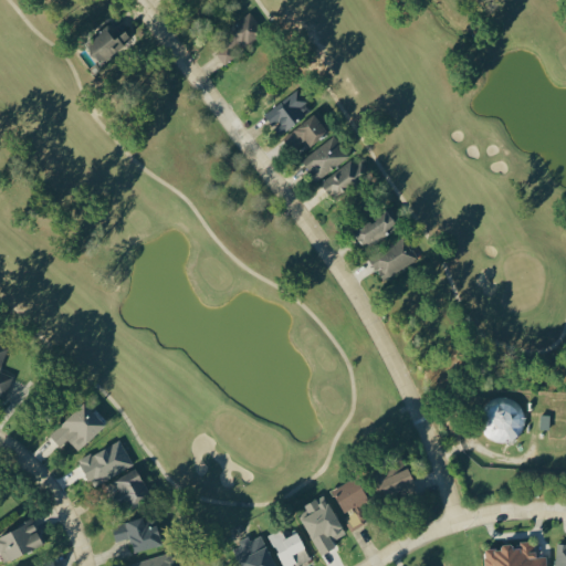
[(86,40),(98,63),(134,44),(122,21),(86,40)]
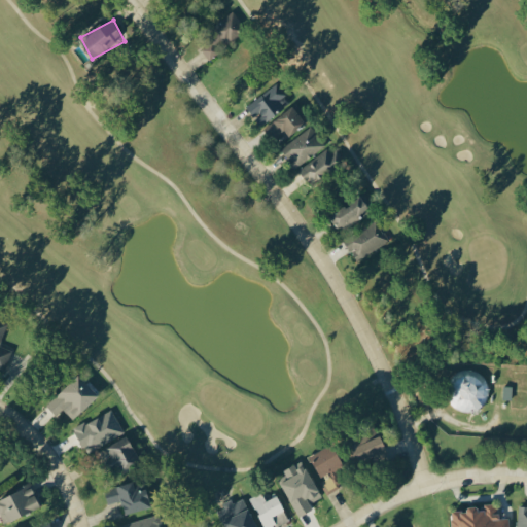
[(260,126),(291,102),(277,82),(246,106),(260,126)]
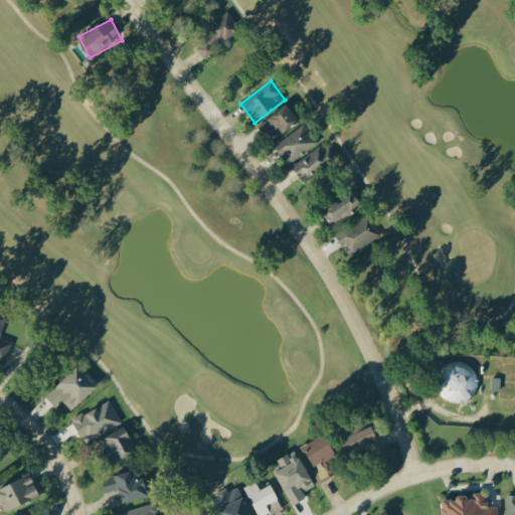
[(275,138),(299,118),(286,103),(263,122),(275,138)]
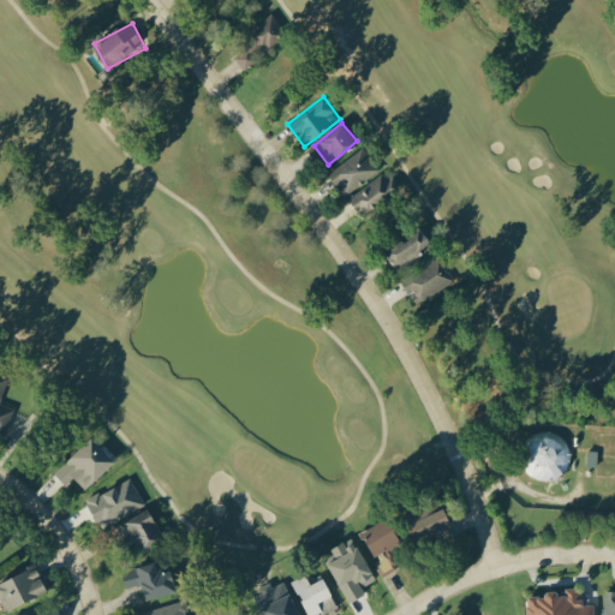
[(328,174),(345,197),(380,168),(363,147),(328,174)]
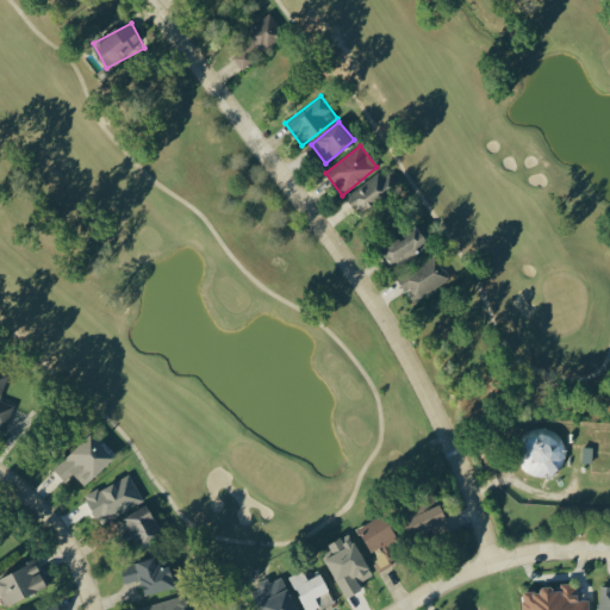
[(388,170),(346,195),(355,212),(398,187),(388,170)]
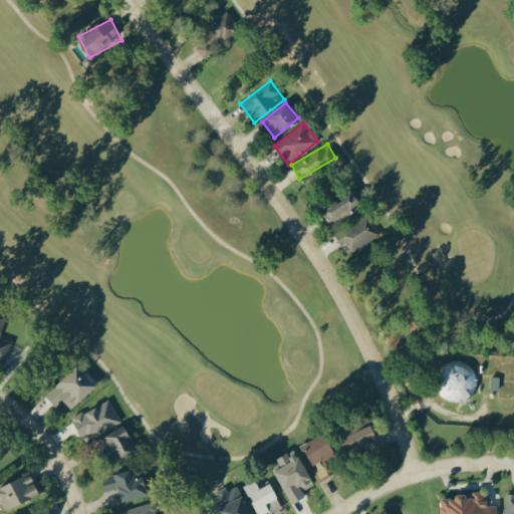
[(332,225),(362,205),(352,190),(322,210),(332,225)]
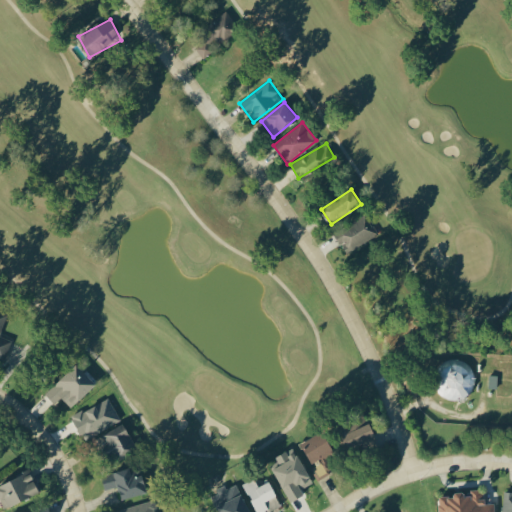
[(346,253),(379,235),(367,214),(335,232),(346,253)]
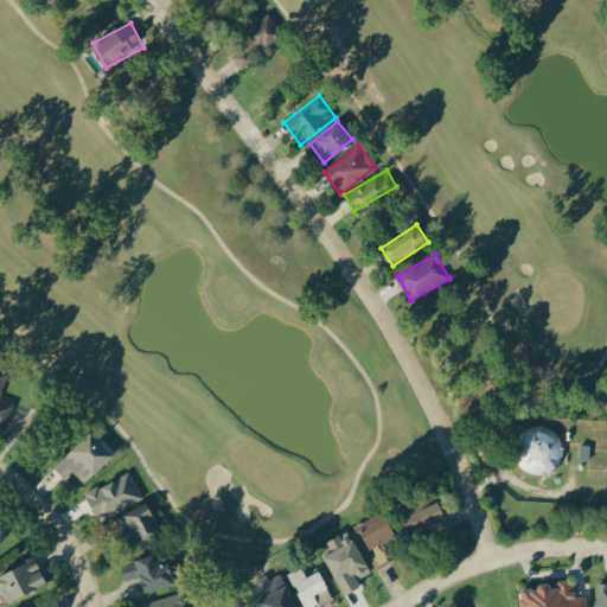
[(8,370),(0,368),(0,421),(6,425),(13,402),(0,398),(8,370)]
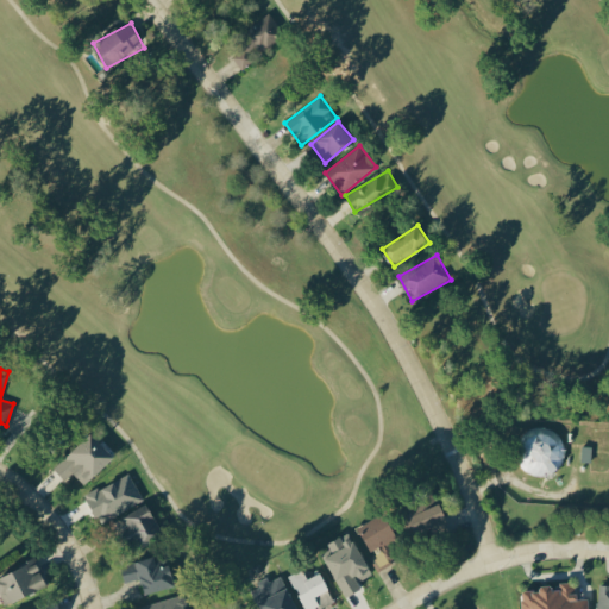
[(521,471),(560,476),(565,431),(527,426),(521,471)]
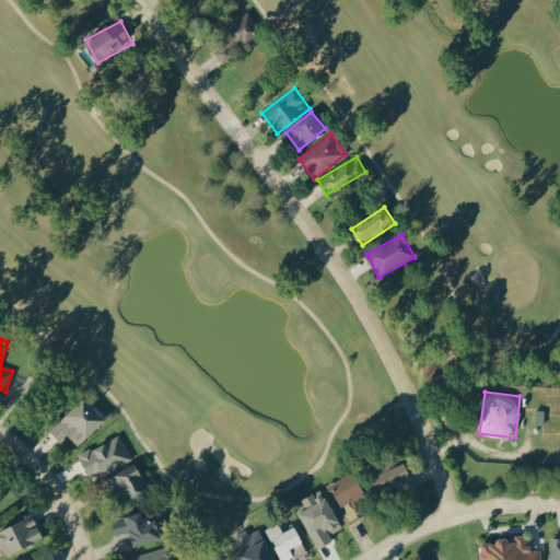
[(67,434),(78,445),(105,418),(84,396),(49,430),(60,441),(67,434)]
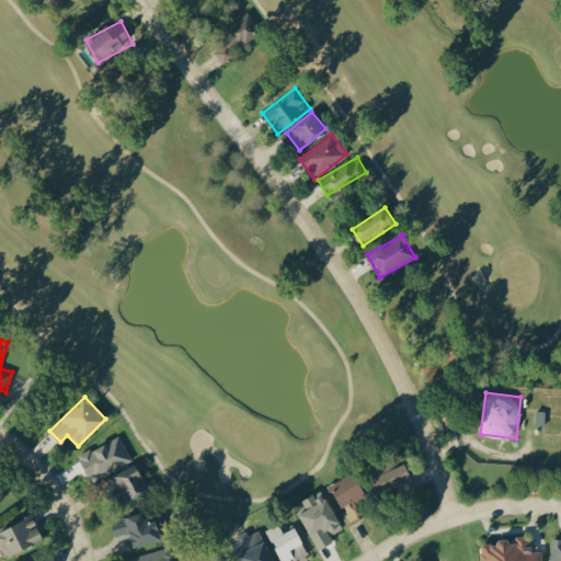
[(132,459),(118,434),(78,456),(91,480),(132,459)]
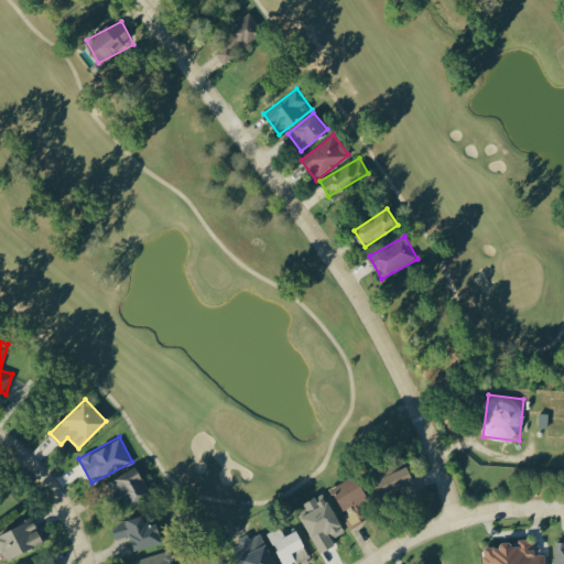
[(413,481),(404,458),(375,468),(383,492),(413,481)]
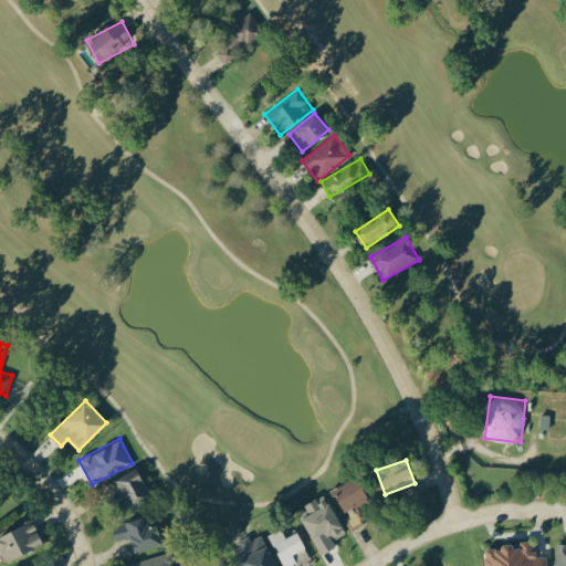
[(129,509),(153,496),(136,467),(113,480),(129,509)]
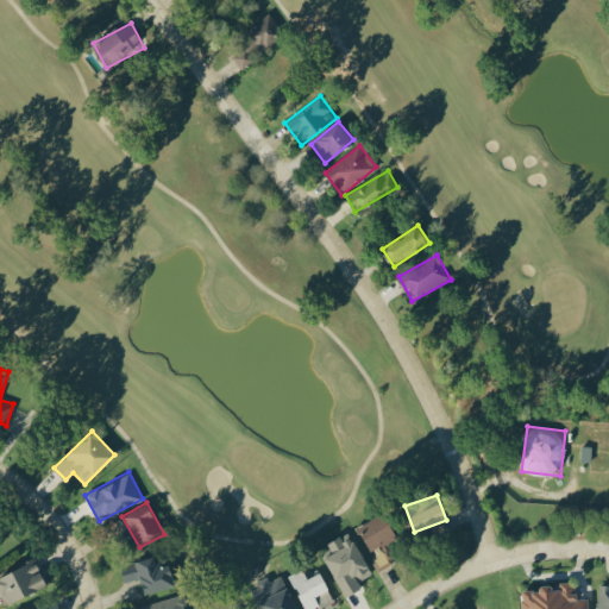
[(377,571),(397,560),(388,542),(399,537),(384,512),(356,527),(370,553),(368,554),(377,571)]
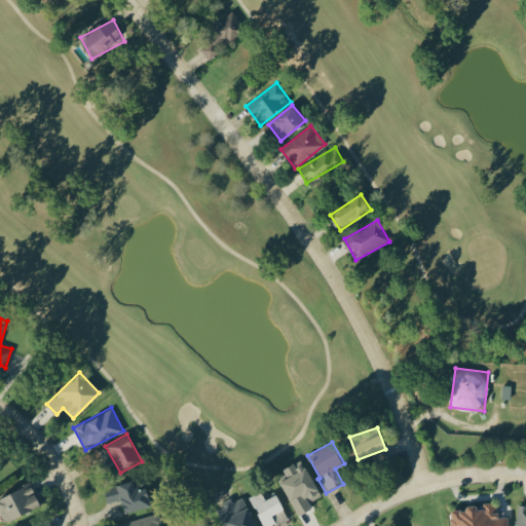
[(312,508),(309,501),(322,496),(304,460),(284,470),(288,478),(282,481),(298,515),(312,508)]
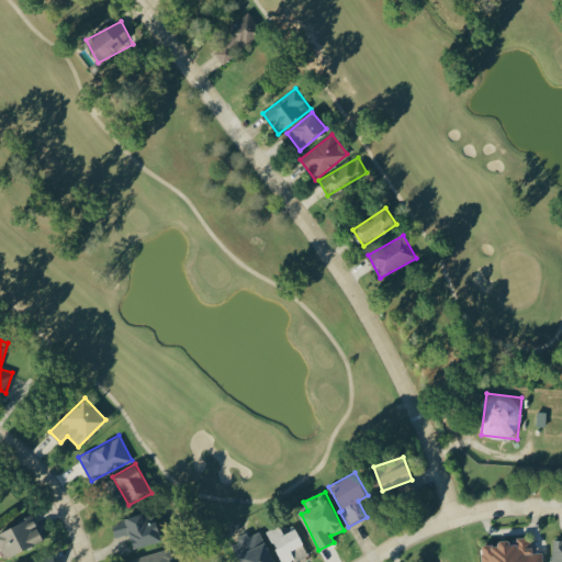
[(112,520),(115,537),(131,534),(133,547),(160,540),(154,510),(112,520)]
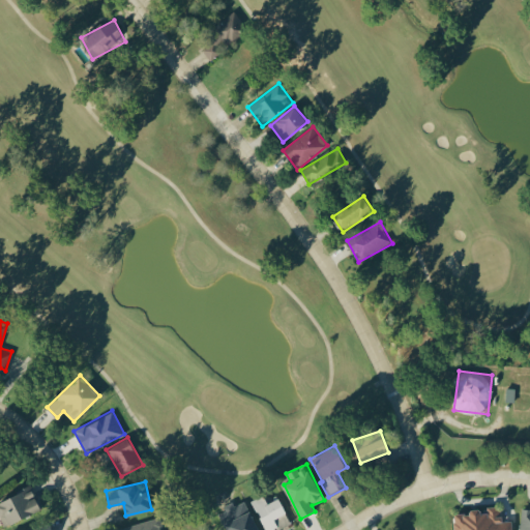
[(0,500),(0,516),(5,526),(41,508),(30,486),(0,500)]
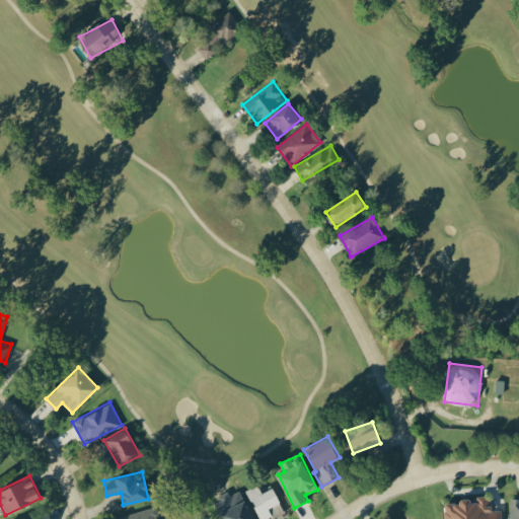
[(270,518),(285,513),(275,488),(262,493),(258,485),(246,490),(258,518),(270,518)]
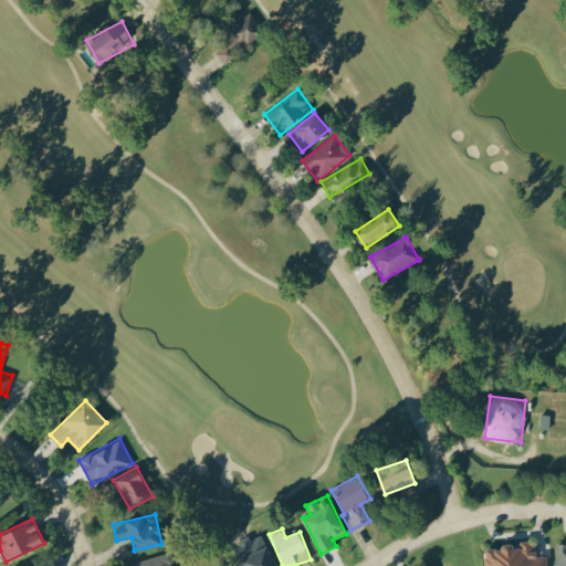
[(276,565),(262,534),(251,540),(250,537),(233,545),(242,565),(276,565)]
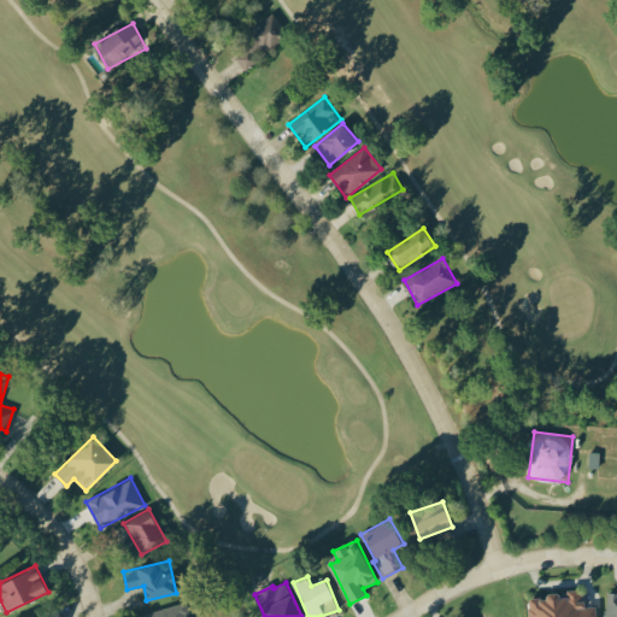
[(529,616),(597,616),(597,605),(585,606),(583,589),(568,589),(568,593),(547,593),(547,597),(529,598),(529,616)]
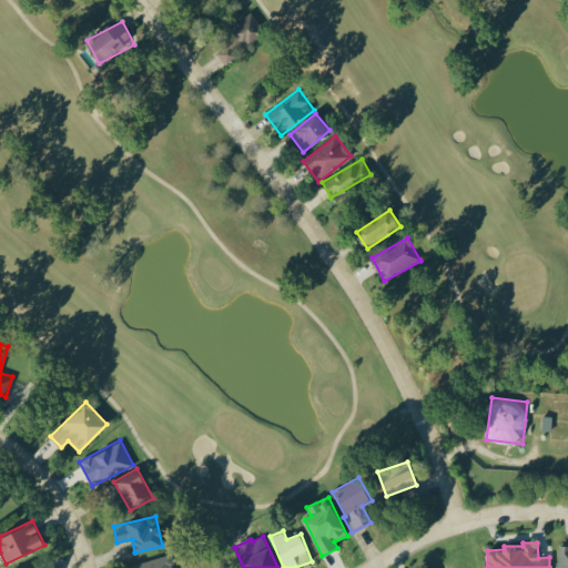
[(567,567),(567,545),(559,545),(557,567),(567,567)]
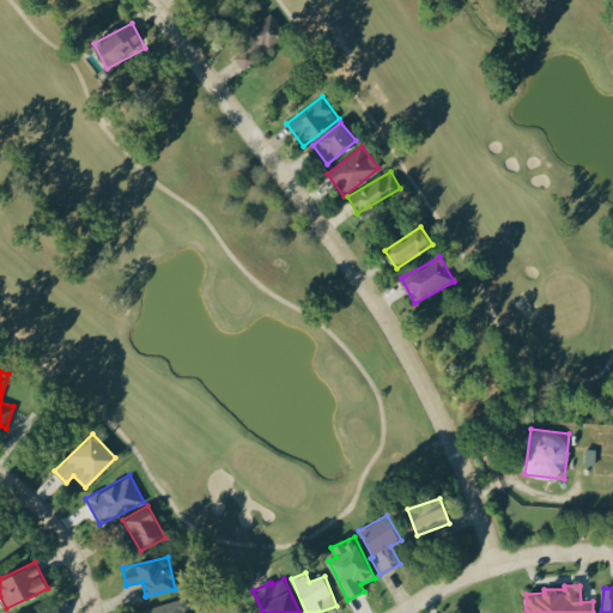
[(187,612),(183,598),(139,611),(139,612),(187,612)]
